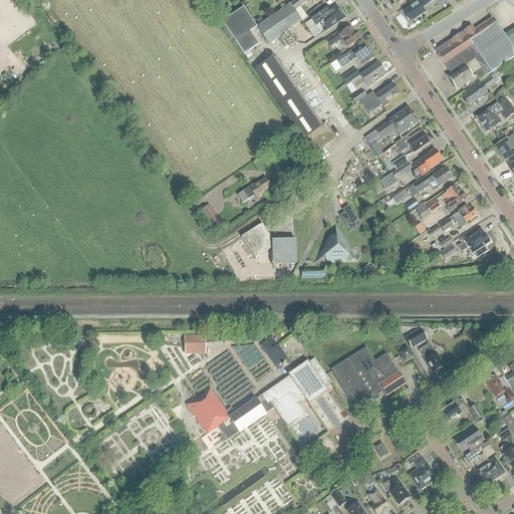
[(295,0),(289,5),(293,11),(307,2),(307,1),(308,0),(310,0),(314,4),(319,0),(295,0)]
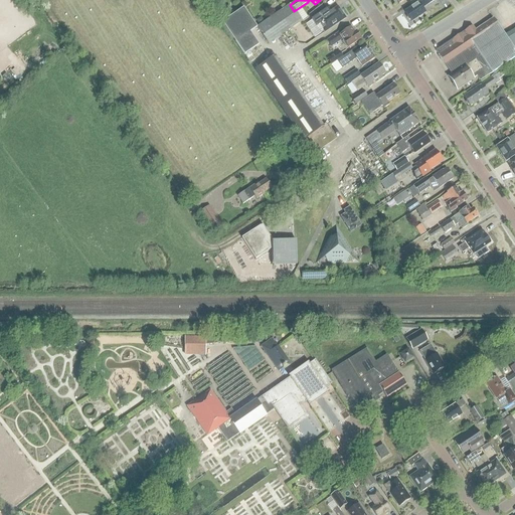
[(427,5),(434,0),(412,0),(410,2),(413,6),(404,12),(406,16),(406,17),(408,20),(409,20),(410,22),(418,17),(419,17),(422,16),(422,14),(424,13),(420,7),(426,4),(427,5)]
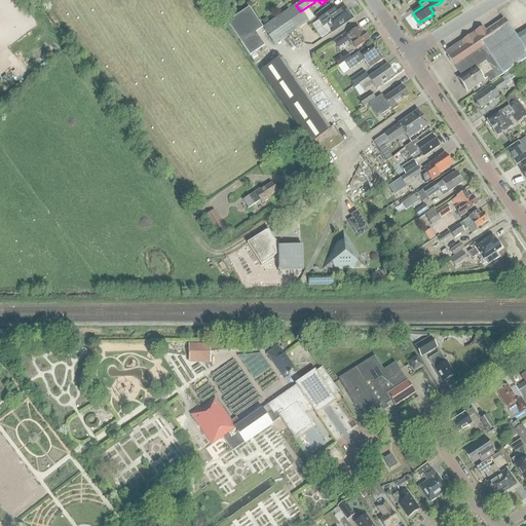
[(273,45),(307,22),(300,11),(296,5),(282,14),(262,28),(273,45)]
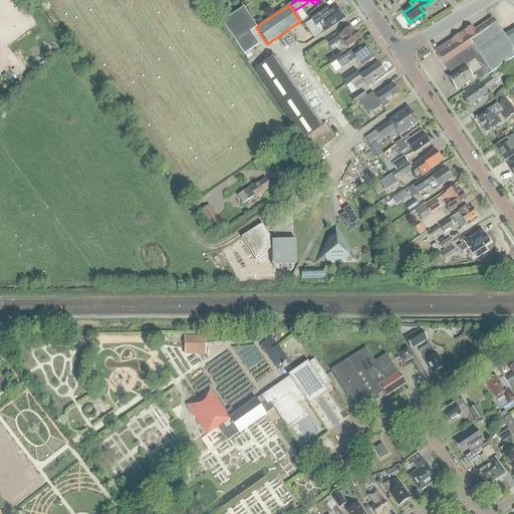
[(228,17),(233,13),(229,6),(223,10),(228,17)]
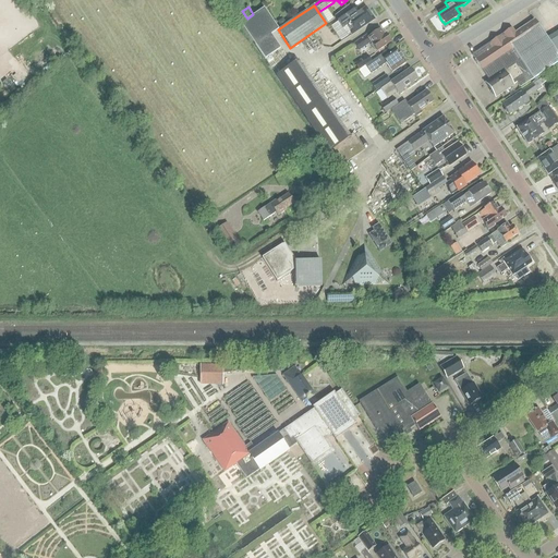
[(263,9),(240,24),(264,59),(279,49),(270,35),(278,29),(263,9)]
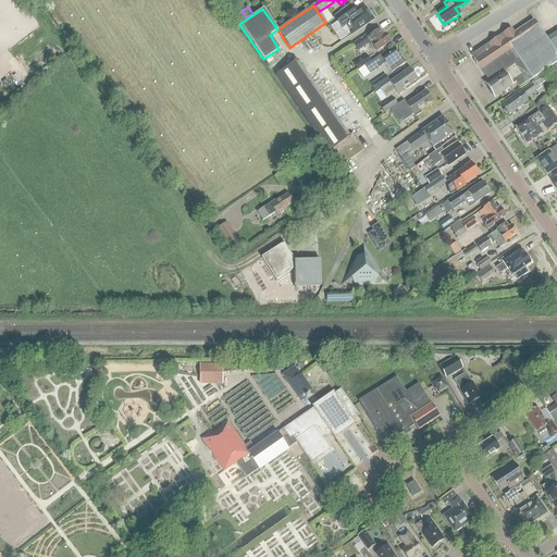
[(342,29),(334,34),(339,41),(350,35),(358,29),(359,29),(373,20),(372,19),(372,16),(370,14),(368,13),(364,9),(358,13),(356,9),(336,22),(342,29)]
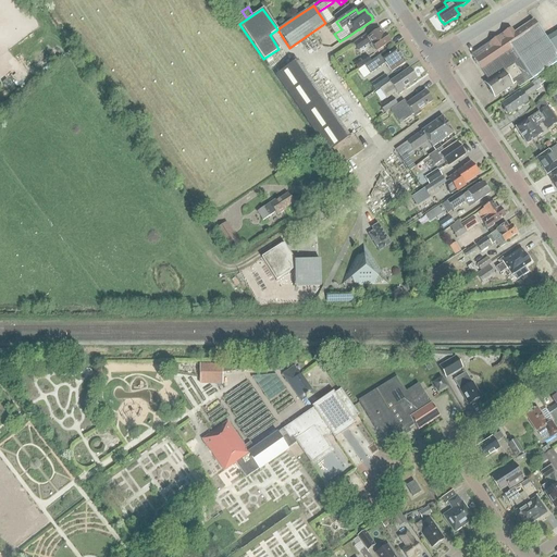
[(509,87),(511,86),(510,85),(516,83),(519,87),(531,79),(556,61),(556,33),(546,40),(533,21),(514,34),(510,28),(500,36),(471,56),(489,81),(484,83),(494,97),(504,90),(506,90),(508,88),(509,87)]
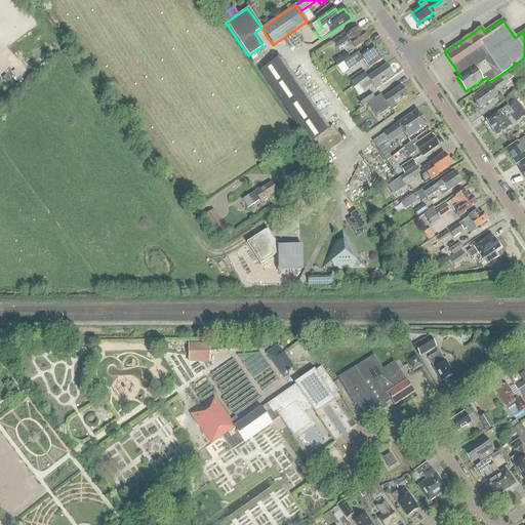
[(345,33),(332,41),(336,47),(349,39),(355,48),(367,40),(362,32),(361,33),(357,28),(346,36),(345,33)]
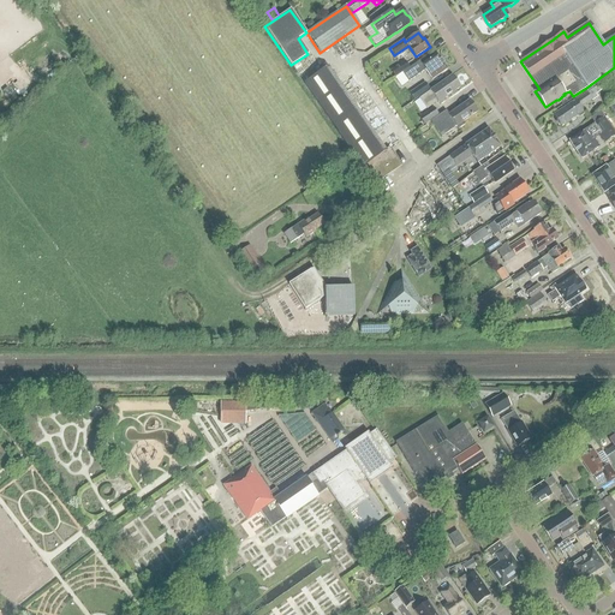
[(419,61),(410,67),(401,73),(407,82),(424,70),(431,81),(447,70),(436,55),(422,65),(419,61)]
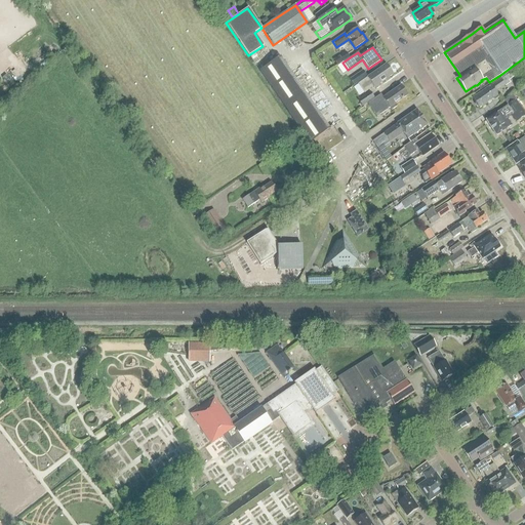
[(350,57),(346,52),(335,58),(339,65),(342,63),(350,57)]
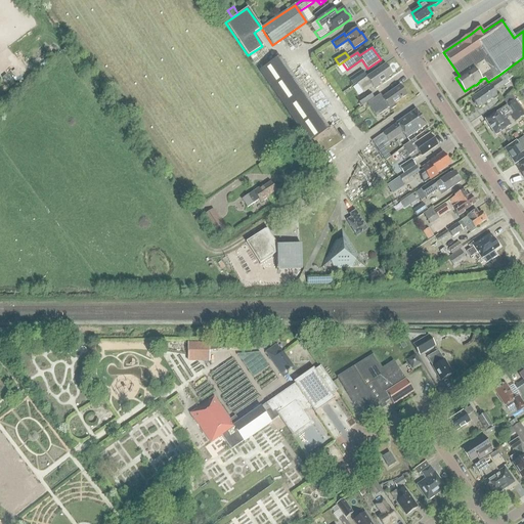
[(319,157),(342,141),(332,126),(329,128),(279,57),(259,72),(301,133),(308,143),(309,142),(319,157)]
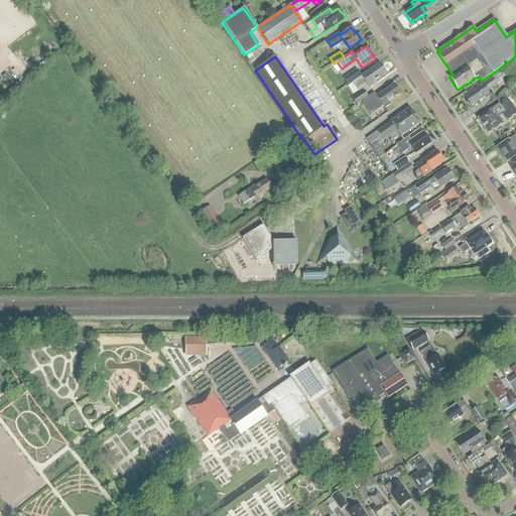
[(374,85),(372,83),(385,74),(379,63),(351,82),(358,92),(367,86),(369,88),(374,85)]
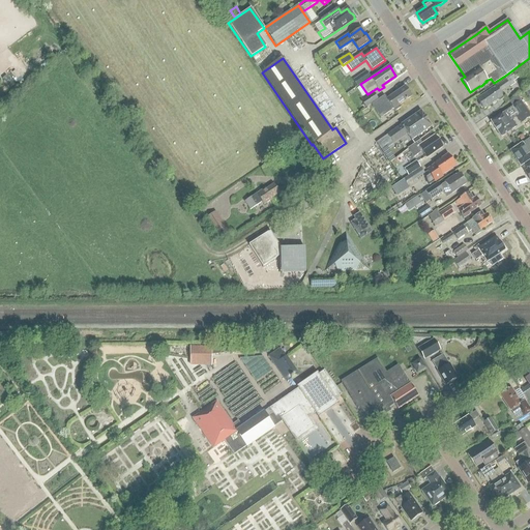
[(352,81),(356,87),(371,78),(365,71),(352,81)]
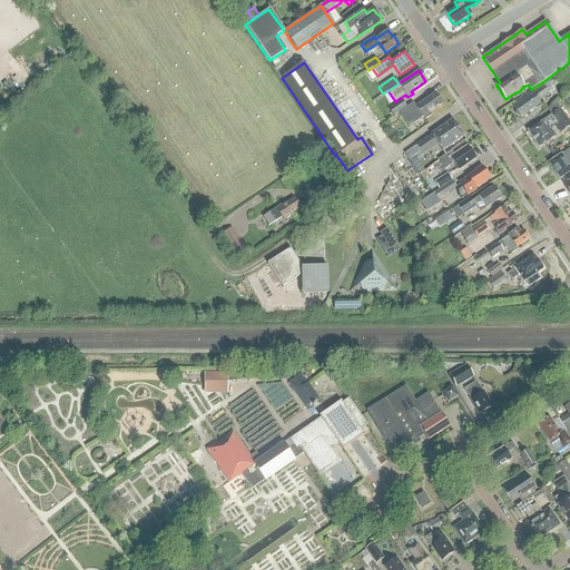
[(548,81),(542,86),(543,86),(548,92),(549,94),(554,90),(552,87),(558,84),(554,78),(549,82),(548,81)]
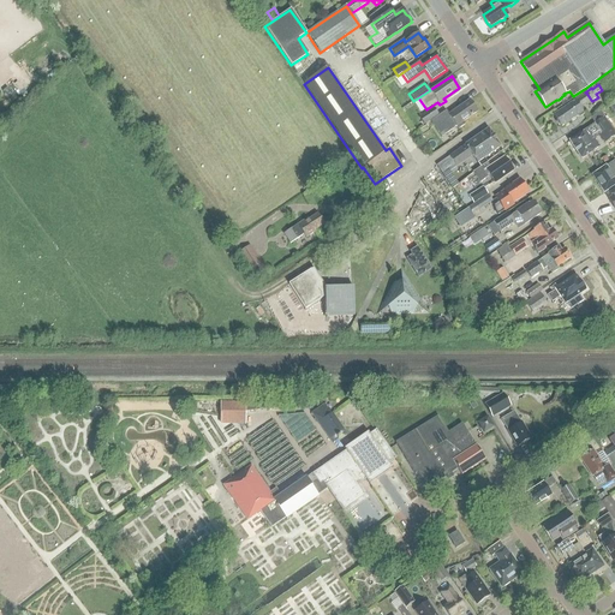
[(553,115),(556,120),(556,123),(557,125),(560,125),(561,127),(575,117),(579,118),(584,114),(579,108),(591,100),(586,93),(574,101),(553,115)]
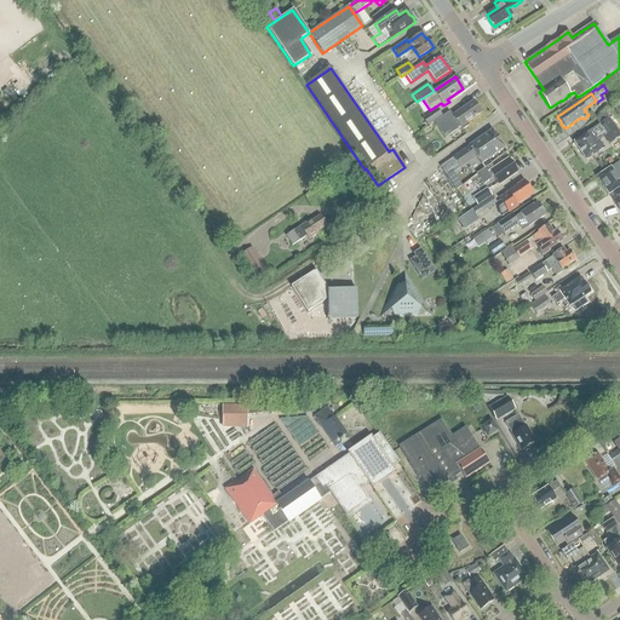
[(469,126),(466,122),(481,113),(472,102),(452,116),(449,113),(434,124),(445,139),(460,128),(461,131),(469,126)]
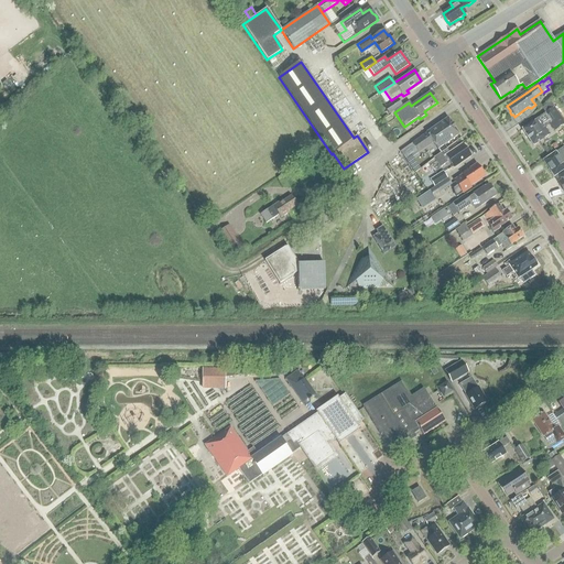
[(383,108),(388,116),(402,106),(397,99),(383,108)]
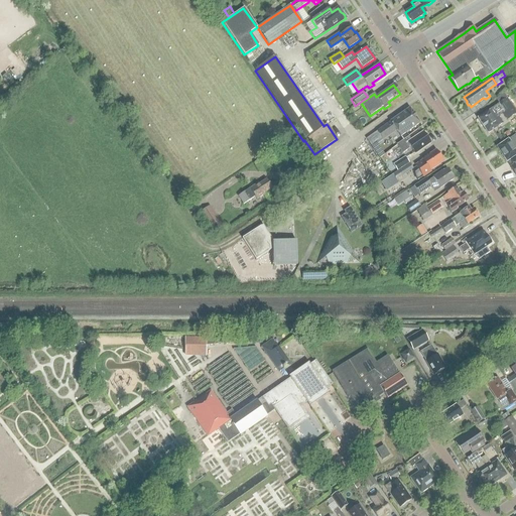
[(498,126),(502,123),(498,117),(503,113),(507,120),(515,114),(515,113),(506,99),(488,111),(477,118),(487,134),(498,126)]
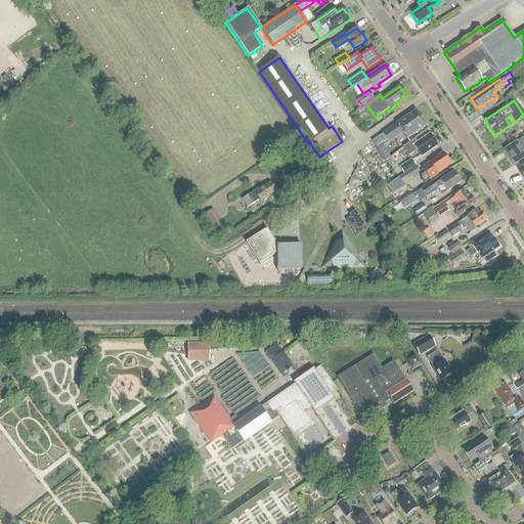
[(426,125),(416,111),(396,124),(382,134),(388,142),(402,132),(406,138),(426,125)]
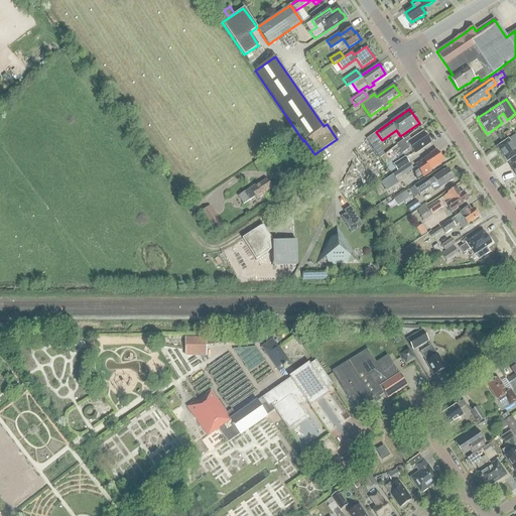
[(410,140),(408,137),(396,145),(402,153),(410,148),(414,154),(430,143),(429,142),(429,140),(427,138),(426,138),(422,132),(410,140)]
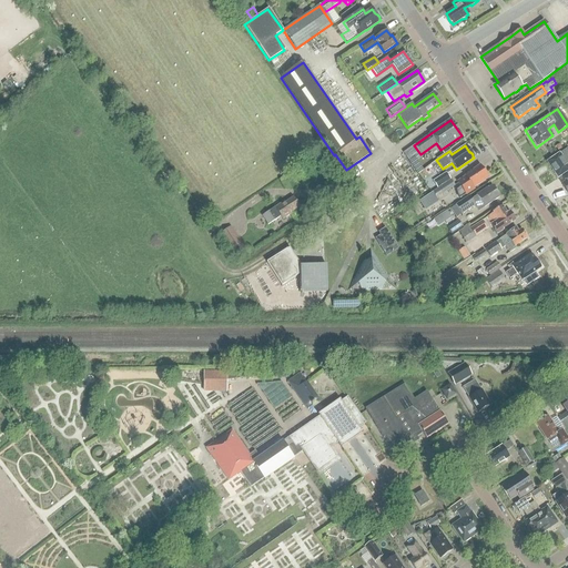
[(567,149),(547,162),(557,178),(567,170),(567,149)]
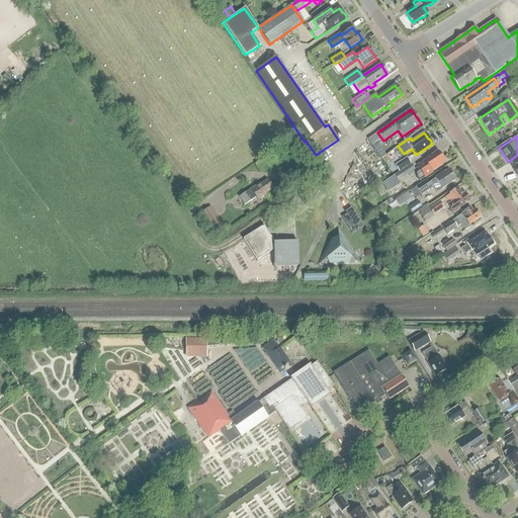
[(425,159),(425,160),(423,161),(424,161),(416,166),(420,171),(415,173),(418,181),(424,177),(431,172),(430,171),(444,162),(437,152),(428,157),(427,157),(425,159)]
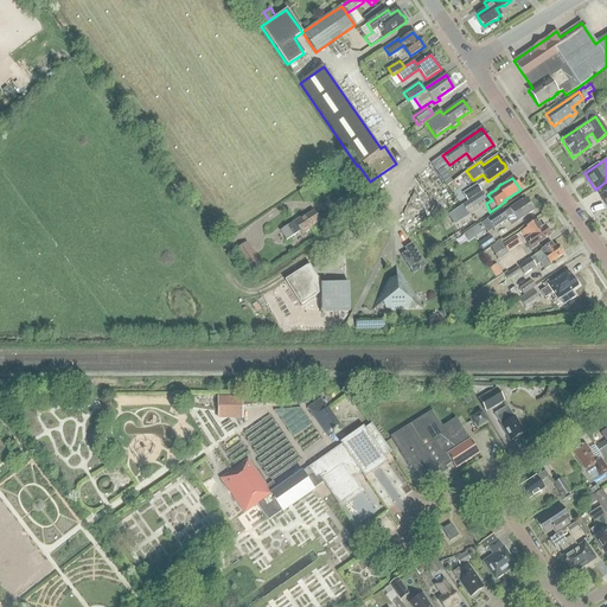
[(467,202),(481,192),(475,184),(461,193),(467,202)]
